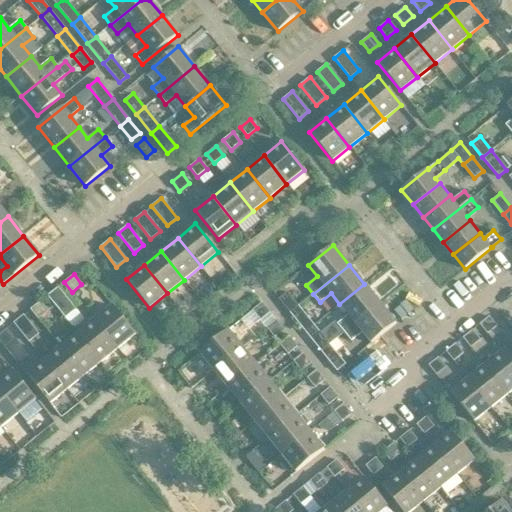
[(364,284),(339,304),(348,315),(337,324),(344,332),(380,303),(364,284)]
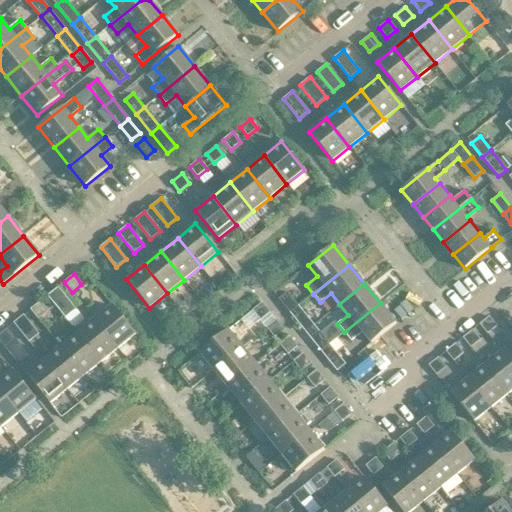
[(58,287),(57,288),(47,296),(68,322),(76,316),(73,312),(76,309),(58,287)]
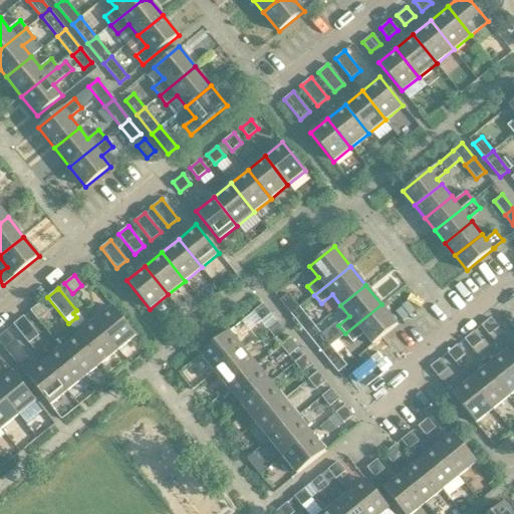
[(280,300),(291,313),(299,307),(288,293),(280,300)]
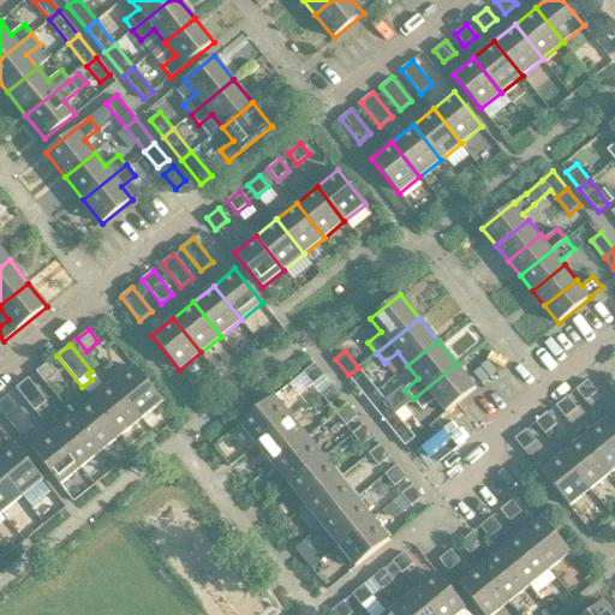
[(58,374),(48,363),(36,371),(46,383),(58,374)]
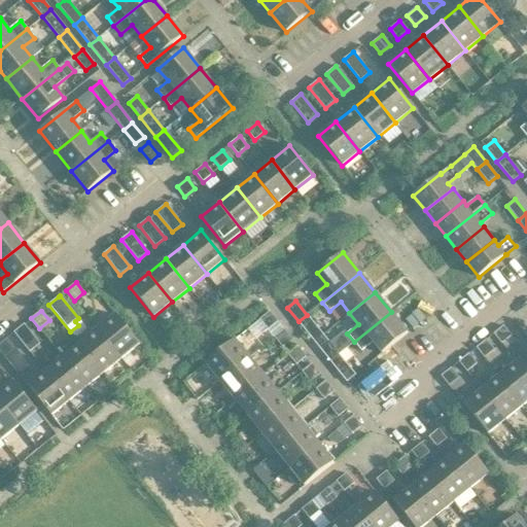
[(270,311),(259,319),(268,329),(278,321),(270,311)]
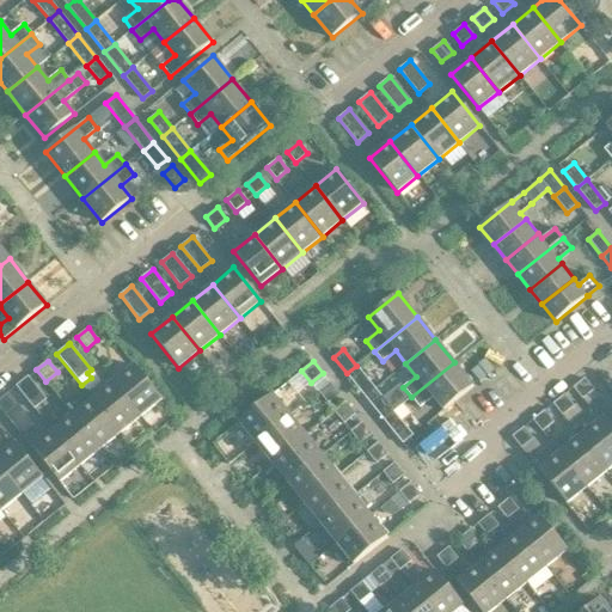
[(454,362),(411,397),(420,408),(433,397),(444,410),(473,386),(454,362)]
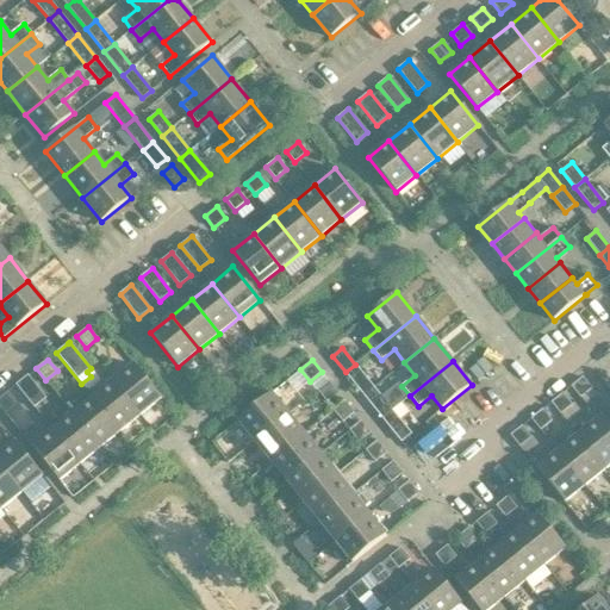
[(135,365),(113,381),(141,415),(161,398),(135,365)]
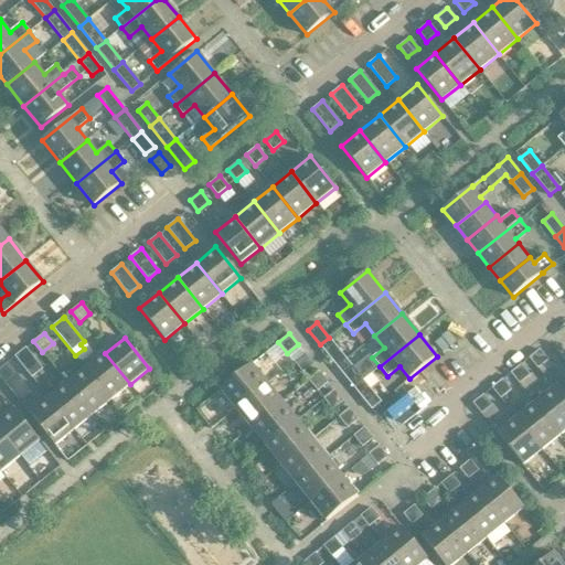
[(333,343),(324,351),(337,366),(347,359),(333,343)]
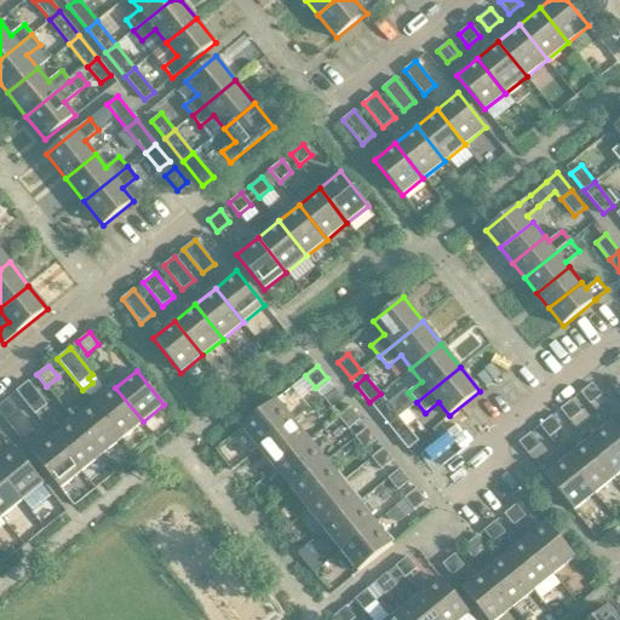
[(28,382),(17,391),(34,414),(46,405),(28,382)]
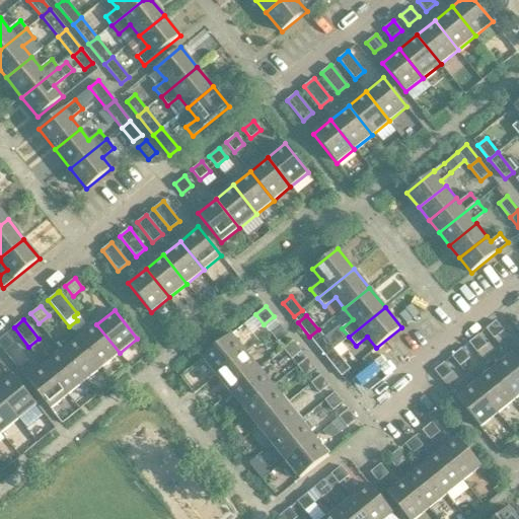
[(504,330),(496,320),(486,328),(494,339),(504,330)]
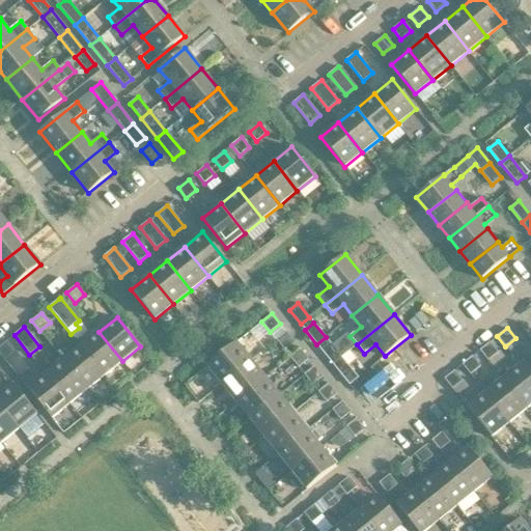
[(122,361),(99,332),(81,345),(105,375),(122,361)]
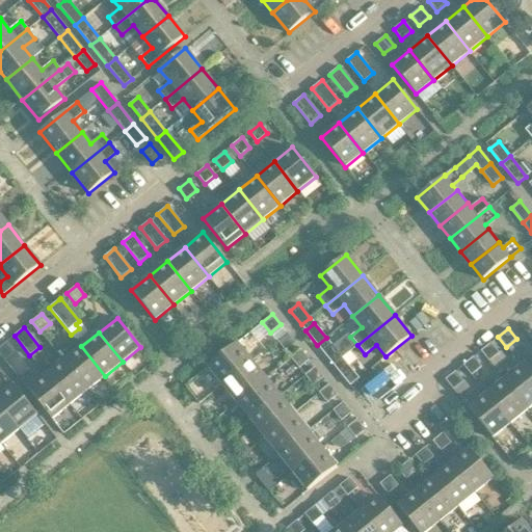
[(294,342),(287,333),(276,340),(285,350),(294,342)]
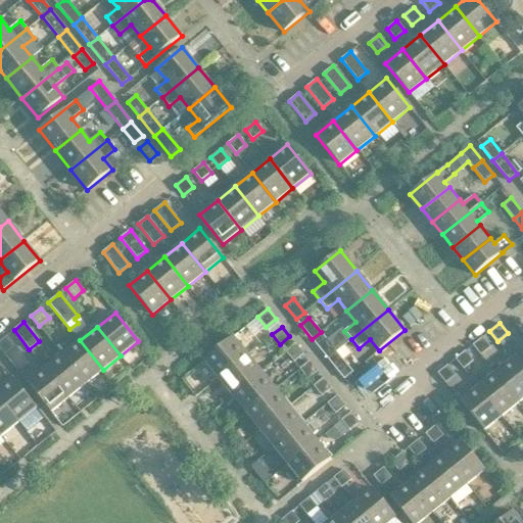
[(14,345),(6,336),(0,340),(0,348),(4,353),(14,345)]
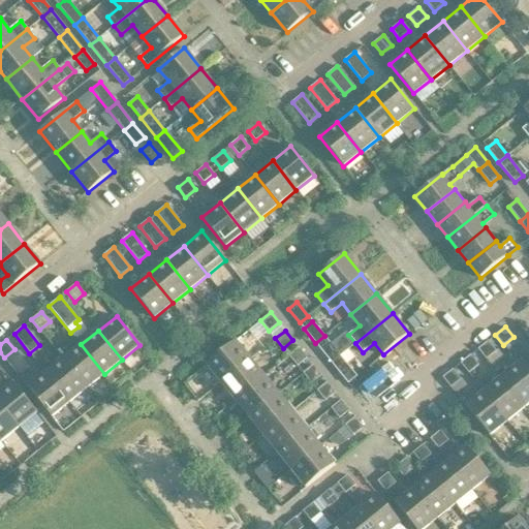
[(236,340),(206,364),(221,382),(250,359),(236,340)]
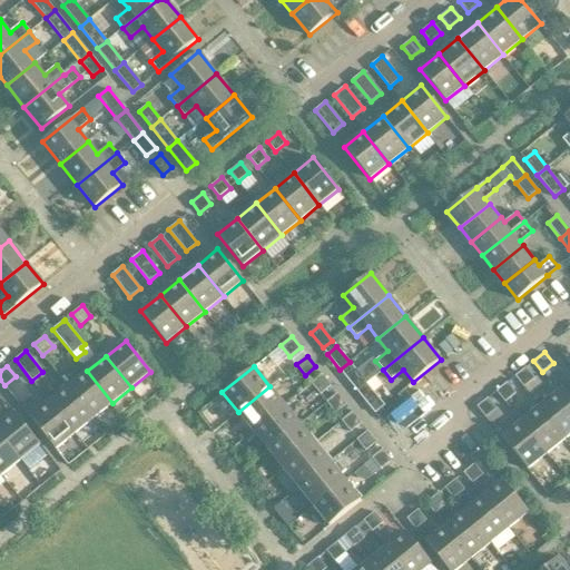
[(345,375),(357,391),(366,383),(354,367),(345,375)]
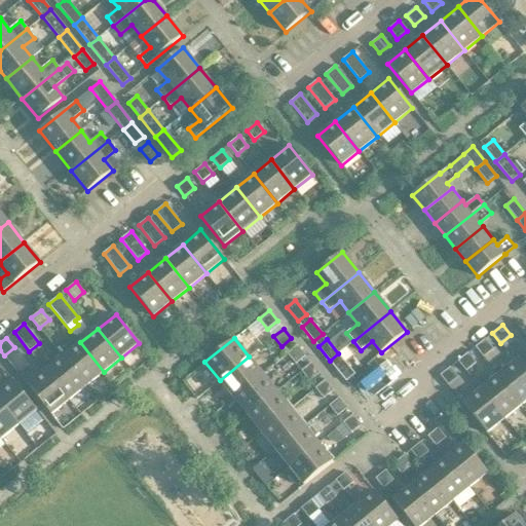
[(485,339),(476,347),(483,357),(493,348),(485,339)]
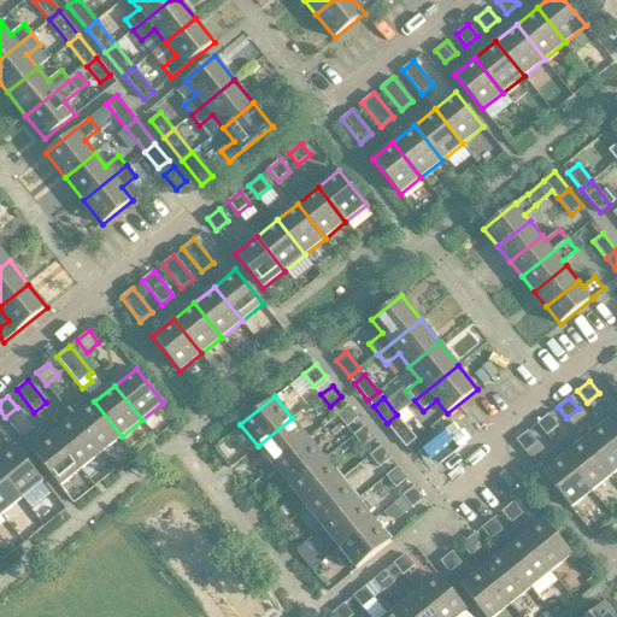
[(122,436),(94,401),(74,418),(101,452),(122,436)]
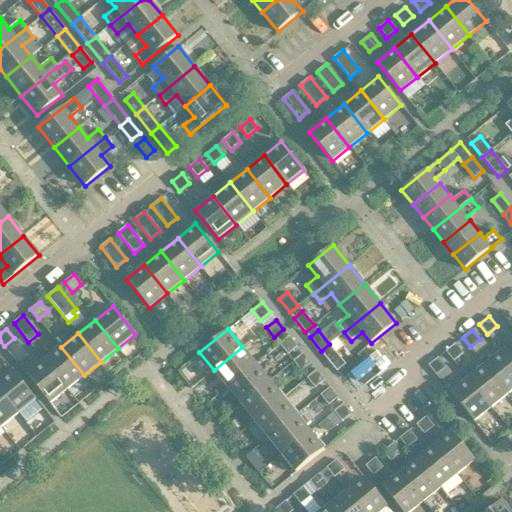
[(297,346),(289,337),(280,344),(288,354),(297,346)]
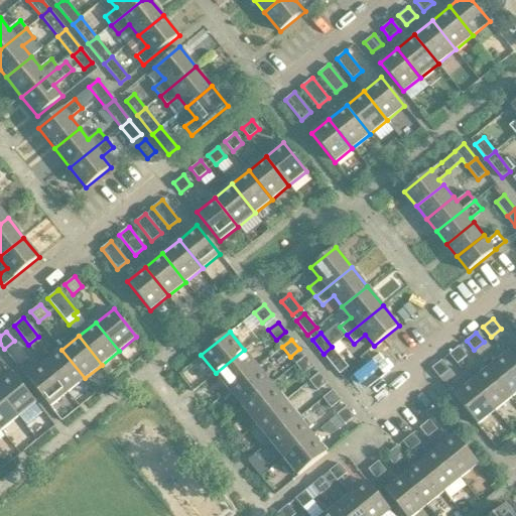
[(459,346),(449,354),(457,364),(467,356),(459,346)]
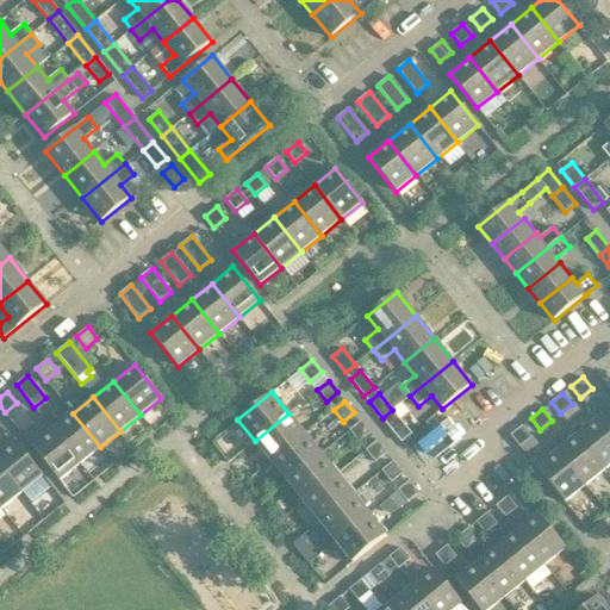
[(609,409),(598,418),(609,433),(609,409)]
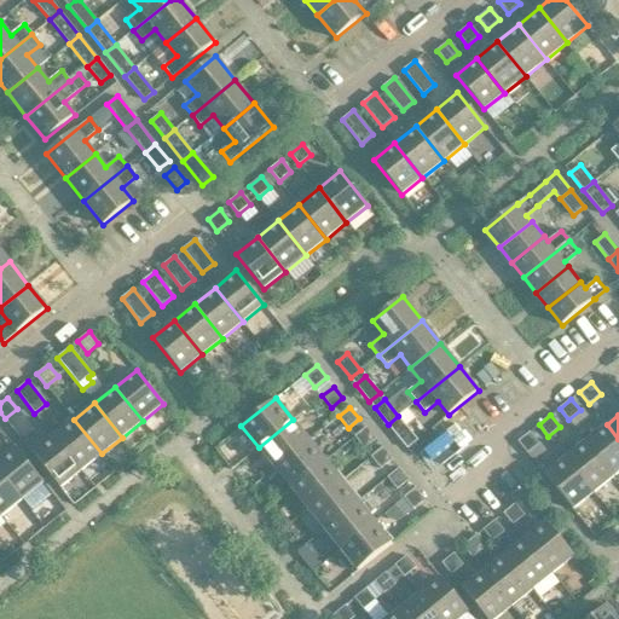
[(102,453),(74,420),(53,435),(81,470),(102,453)]
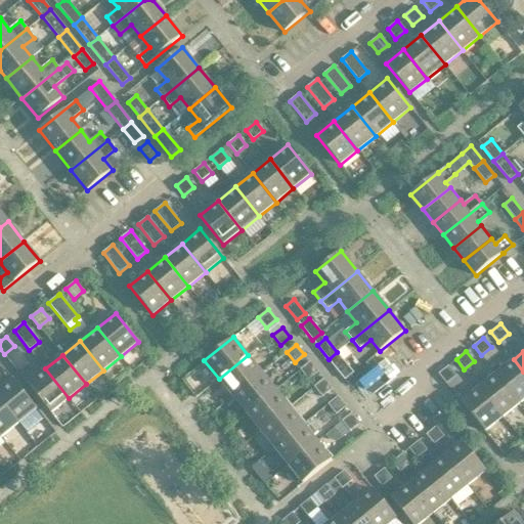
[(248,355),(219,379),(232,396),(262,373),(248,355)]
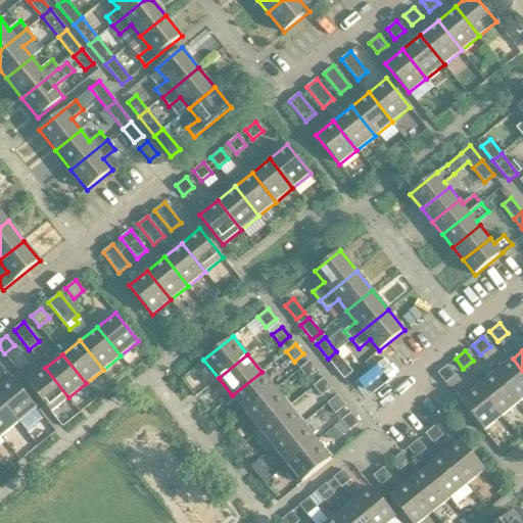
[(341,358),(333,365),(344,379),(352,372),(341,358)]
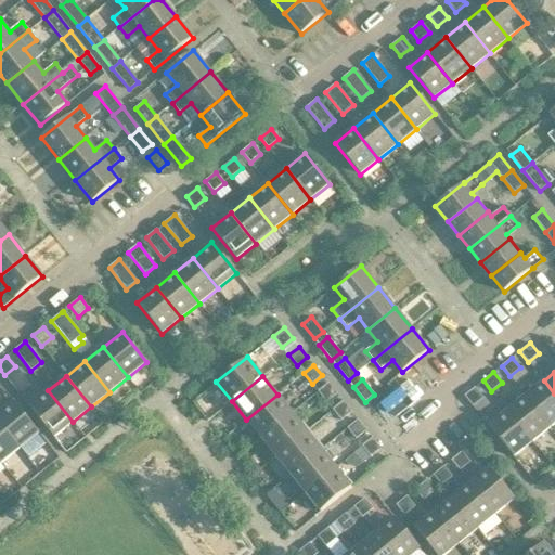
[(554,394),(544,381),(526,396),(551,426),(554,423),(554,394)]
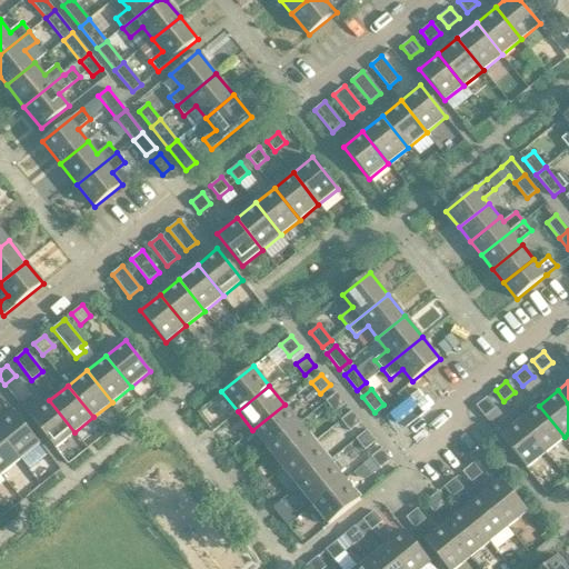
[(345,403),(337,392),(326,401),(335,412),(345,403)]
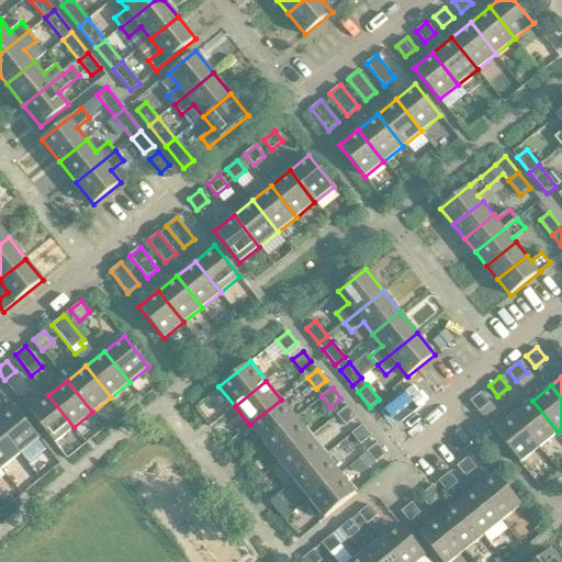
[(490,403),(481,392),(470,401),(479,412),(490,403)]
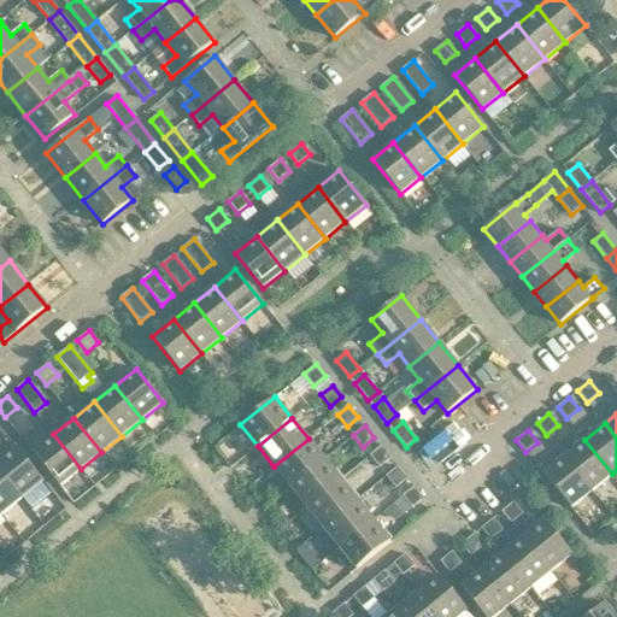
[(53,434),(33,452),(60,486),(81,469),(53,434)]
